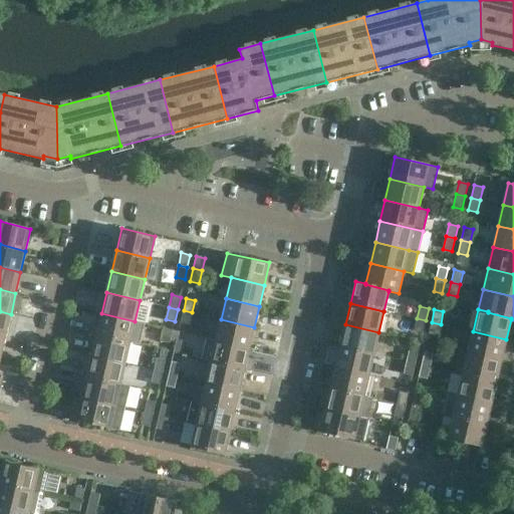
[(190,325),(192,312),(184,310),(181,323),(190,325)]
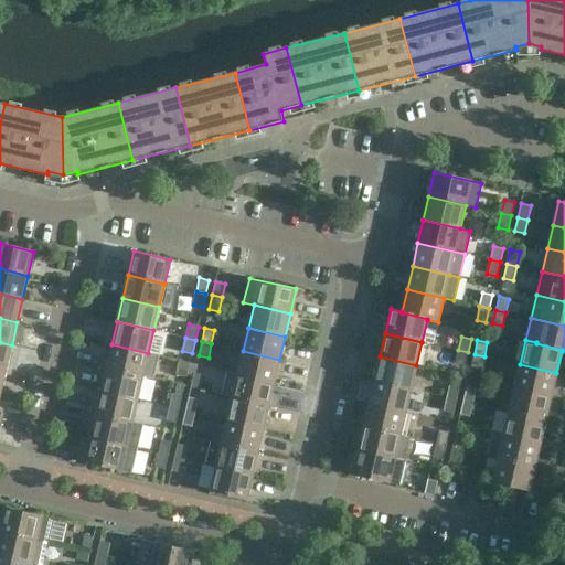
[(0,366),(7,369),(12,345),(0,342),(0,366)]
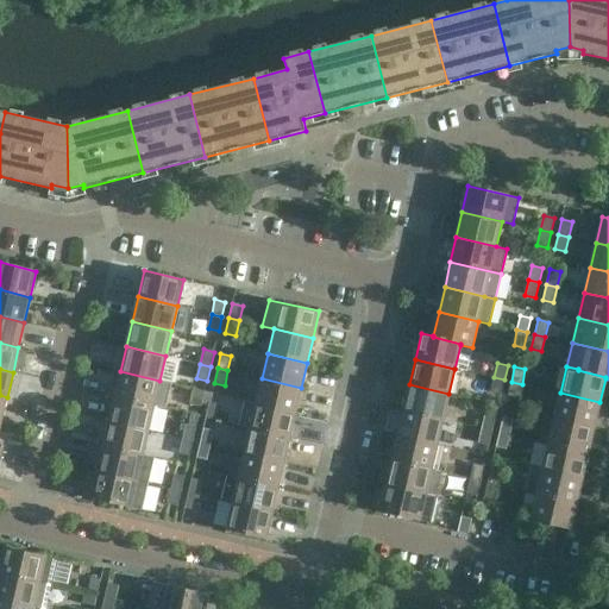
[(171,384),(159,381),(120,371),(117,385),(111,383),(107,395),(114,397),(155,406),(165,408),(171,384)]
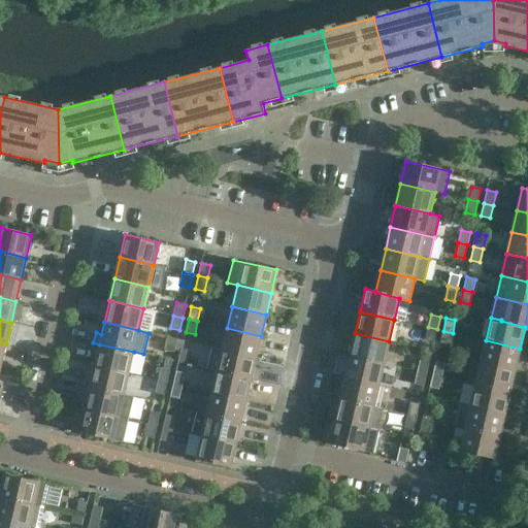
[(434,342),(437,329),(428,327),(425,339),(434,342)]
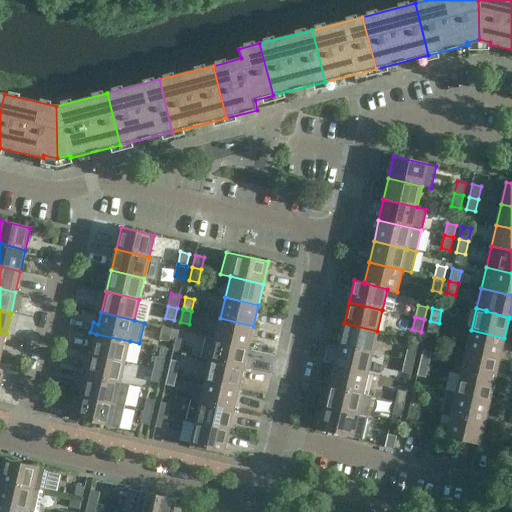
[(249,347),(253,326),(220,318),(215,339),(249,347)]
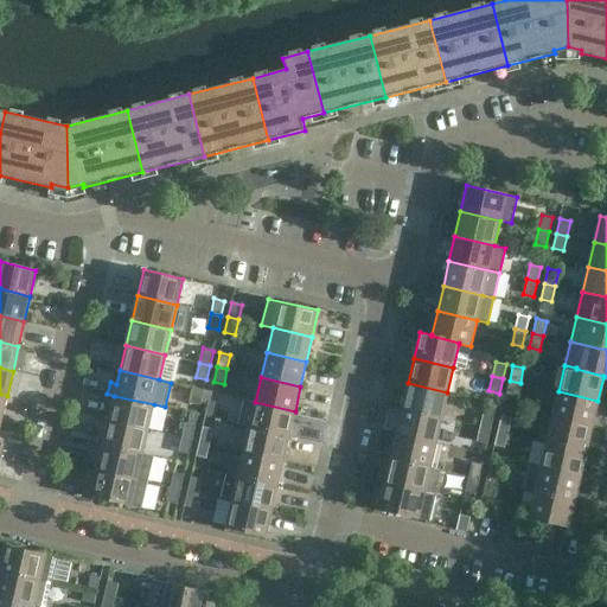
[(517,397),(521,383),(510,381),(506,395),(517,397)]
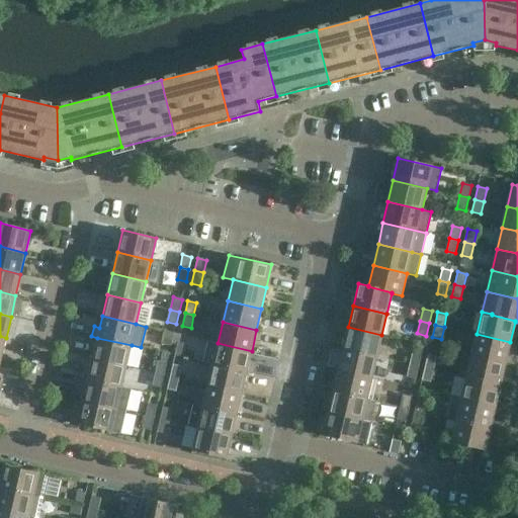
[(377,357),(381,335),(348,327),(343,349),(377,357)]
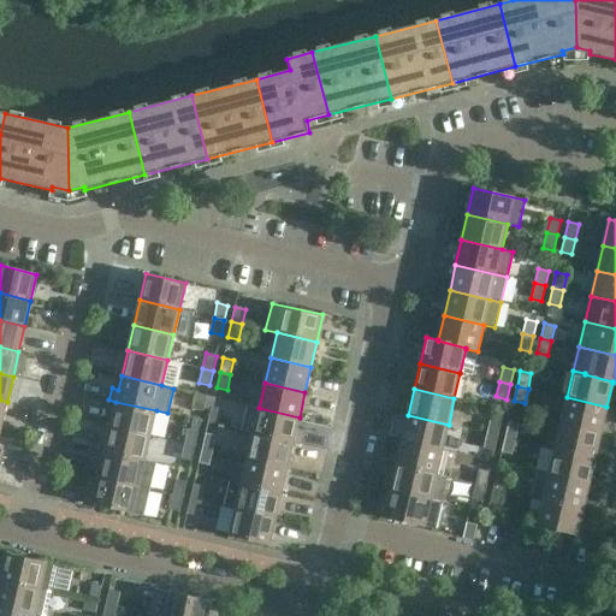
[(203,412),(207,396),(196,394),(193,409),(203,412)]
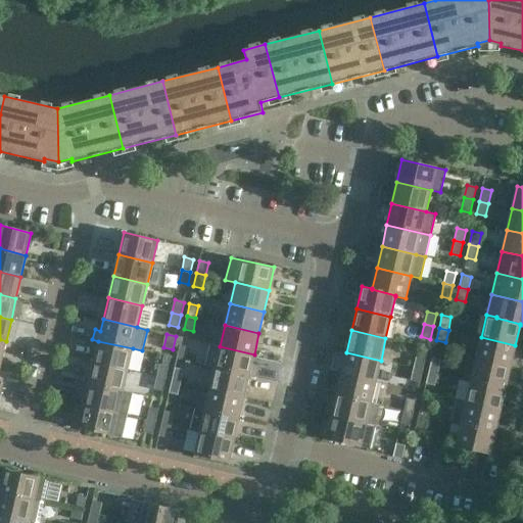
[(510,368),(515,345),(481,337),(476,360),(510,368)]
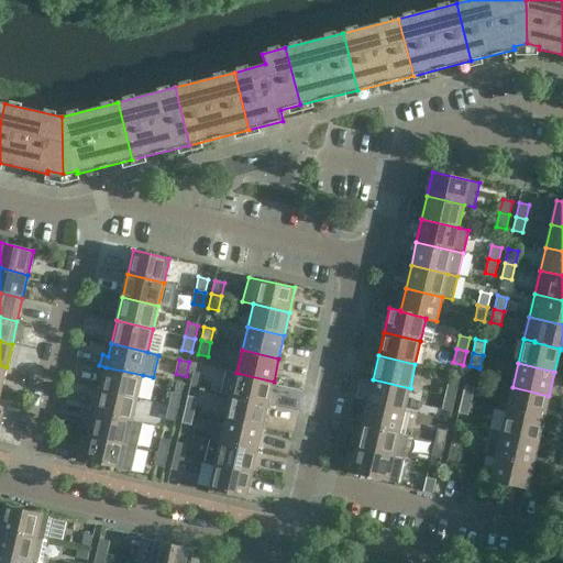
[(138,398),(143,375),(106,367),(100,390),(138,398)]
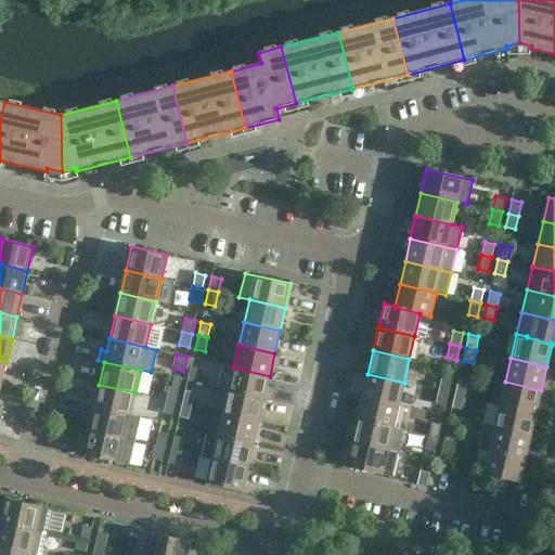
[(270,376),(233,368),(222,365),(218,388),(228,390),(265,399),(270,376)]
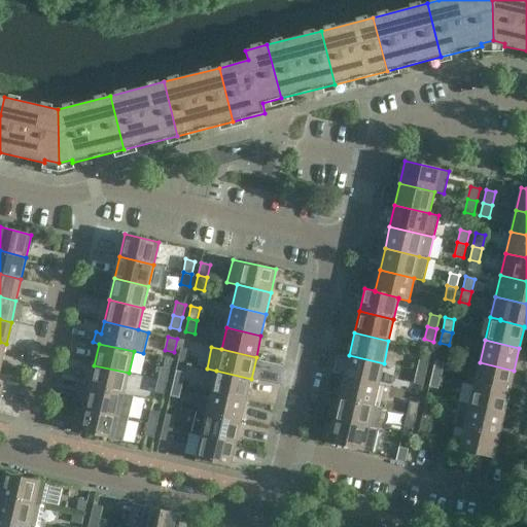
[(181,348),(178,361),(187,364),(190,350),(181,348)]
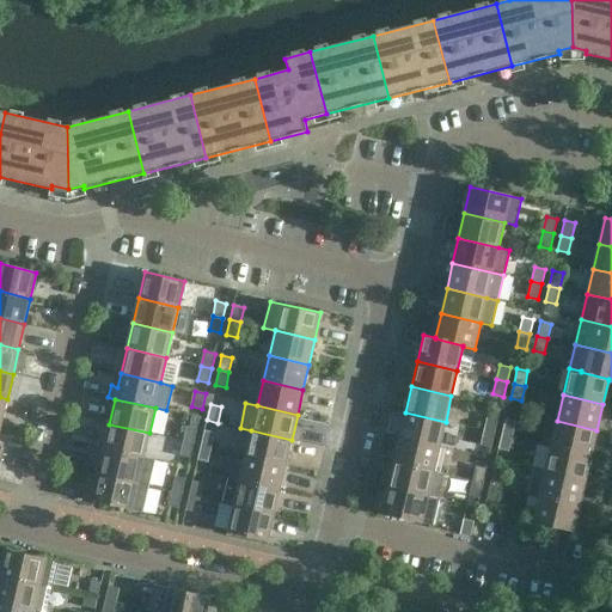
[(440,447),(446,422),(405,412),(399,438),(440,447)]
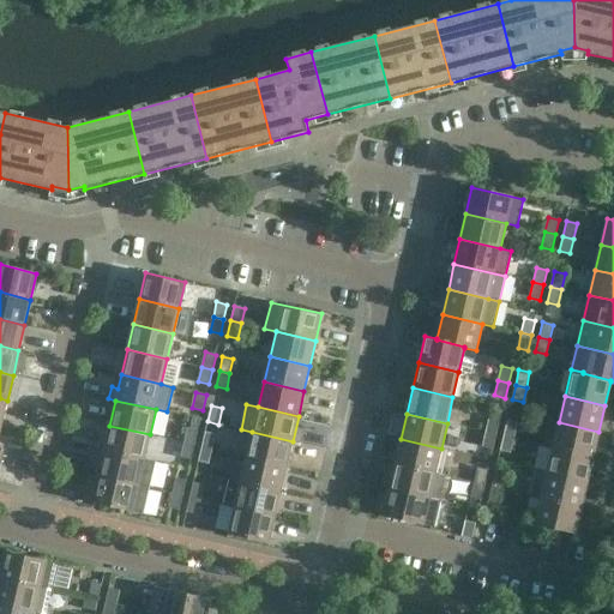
[(497,434),(500,420),(489,417),(486,432),(497,434)]
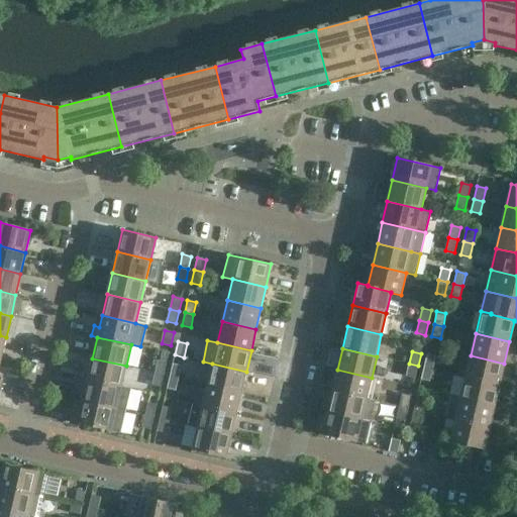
[(426,354),(424,367),(433,370),(435,356),(426,354)]
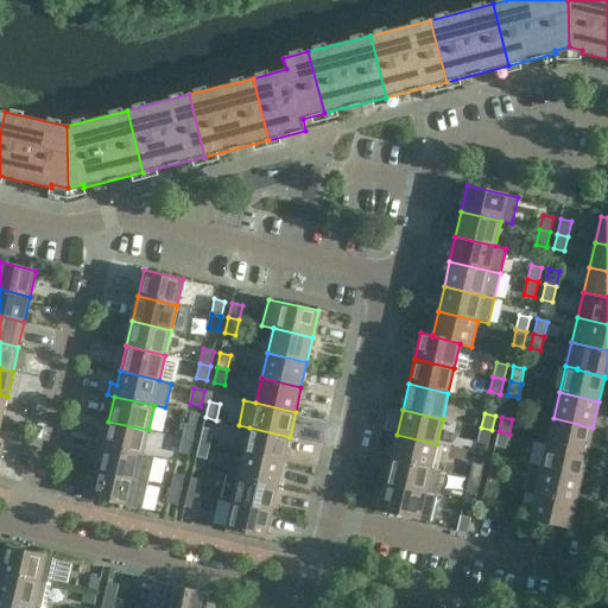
[(587,453),(593,428),(553,418),(548,443),(587,453)]
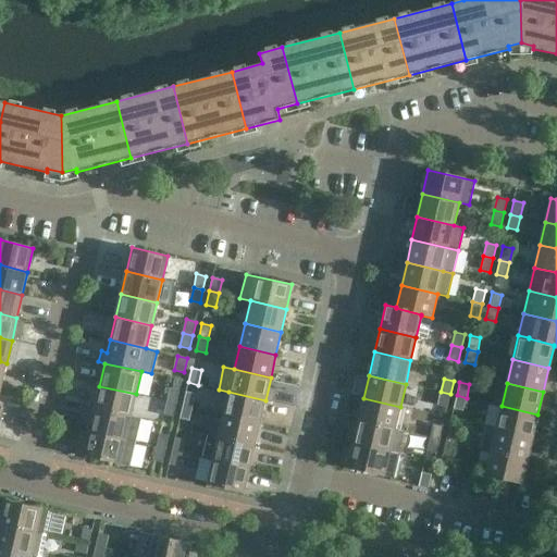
[(131,417),(136,394),(99,386),(94,409),(131,417)]
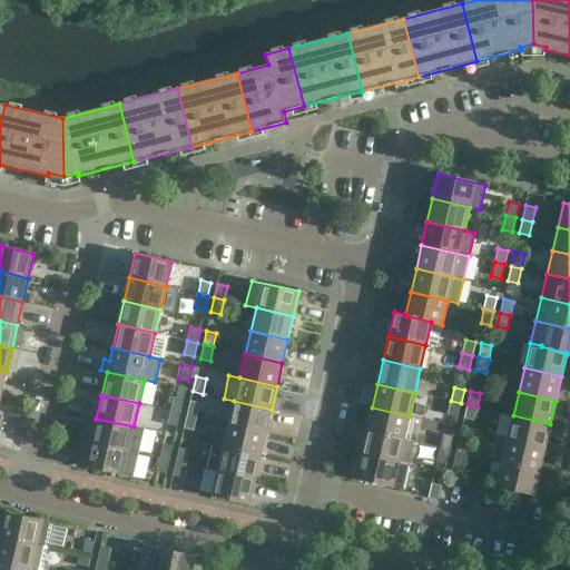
[(174,397),(170,411),(180,413),(184,400),(174,397)]
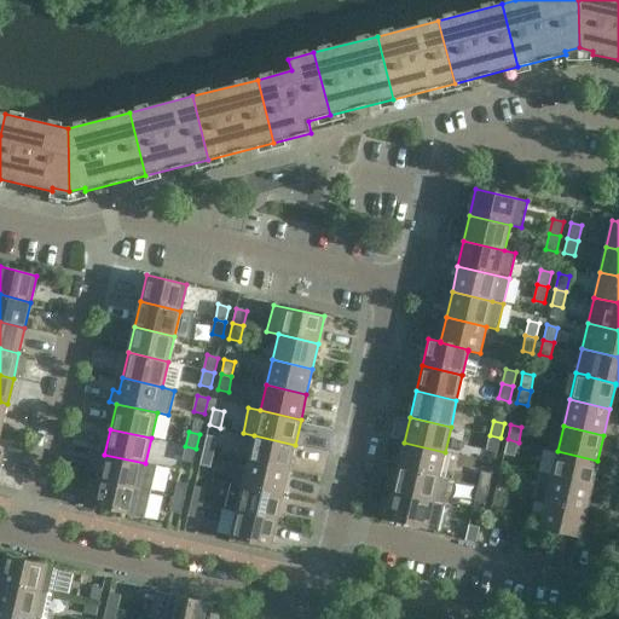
[(207,435),(203,450),(214,453),(218,438),(207,435)]
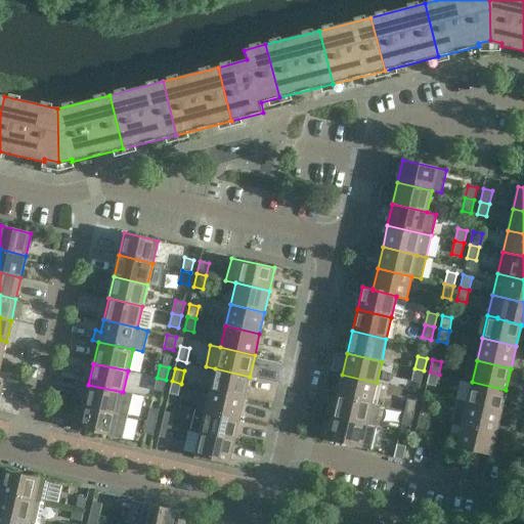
[(245,398),(250,377),(215,368),(210,390),(245,398)]
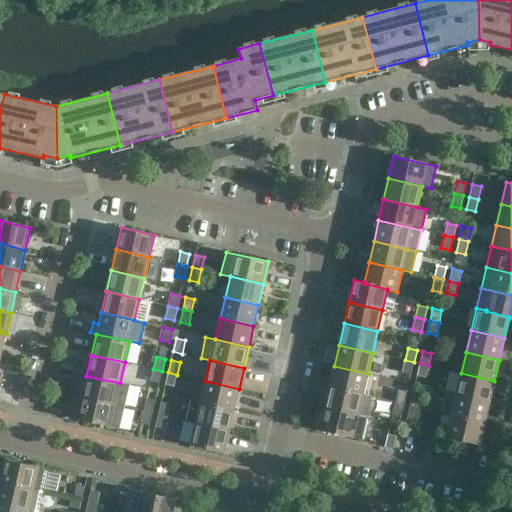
[(411,375),(414,362),(405,360),(402,372),(411,375)]
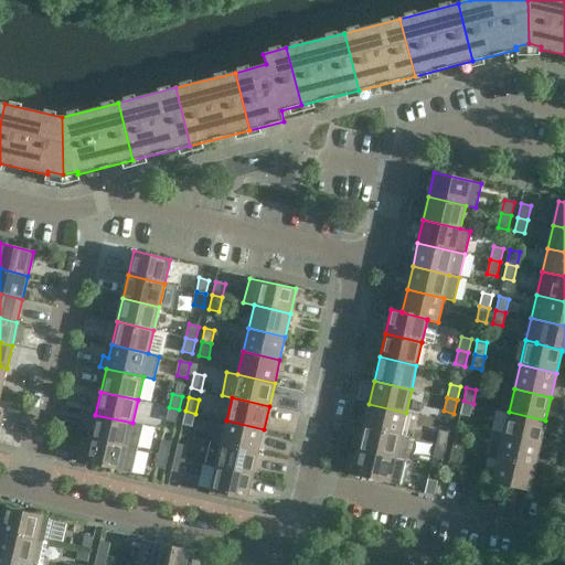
[(470,417),(473,404),(464,401),(460,415),(470,417)]
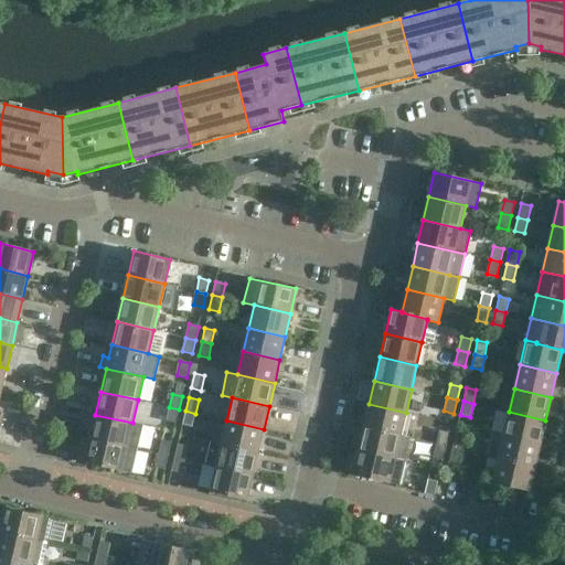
[(401,436),(406,413),(369,404),(363,427),(401,436)]
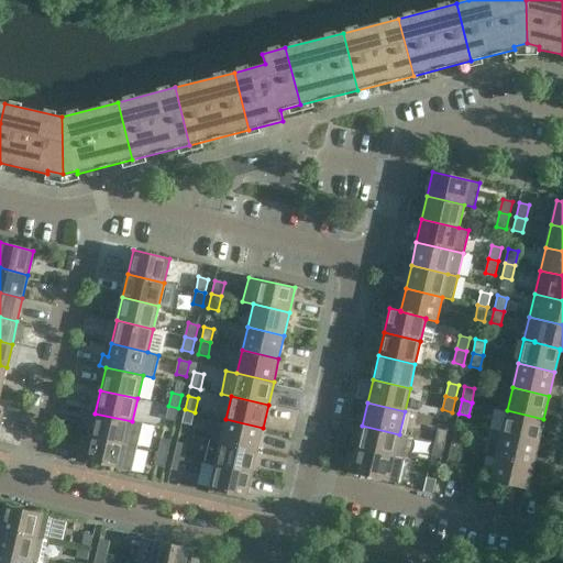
[(175,421),(178,408),(168,406),(165,419),(175,421)]
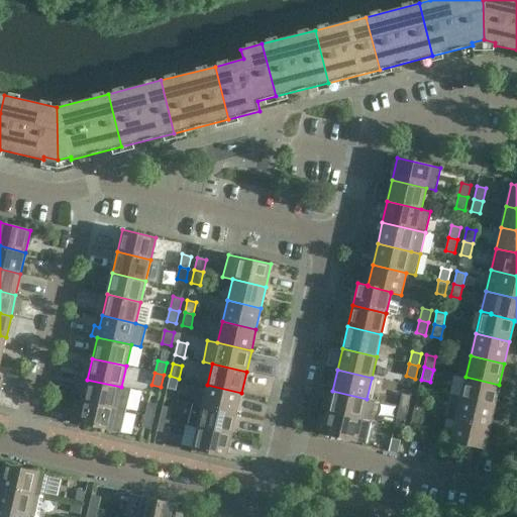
[(176,391),(179,379),(170,376),(167,389),(176,391)]
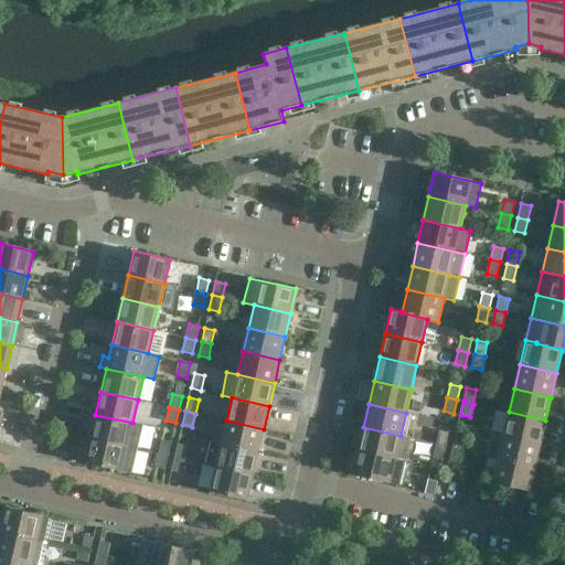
[(540,444),(545,420),(509,412),(503,435),(540,444)]
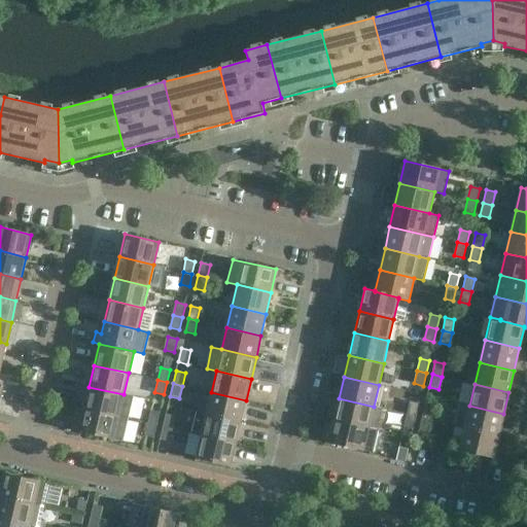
[(124,394),(89,387),(82,385),(80,395),(86,397),(83,409),(128,419),(133,397),(124,394)]
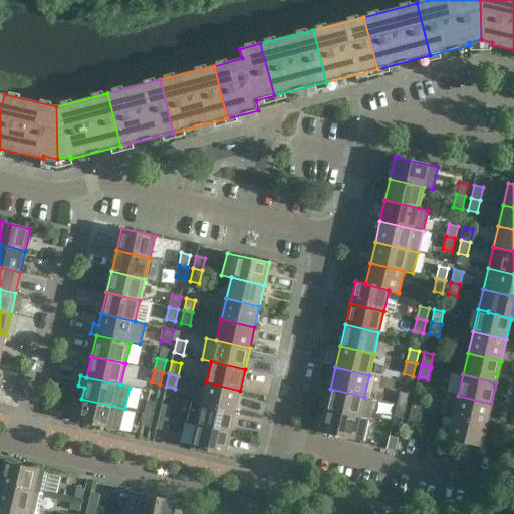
[(235,412),(240,391),(206,382),(201,404),(235,412)]
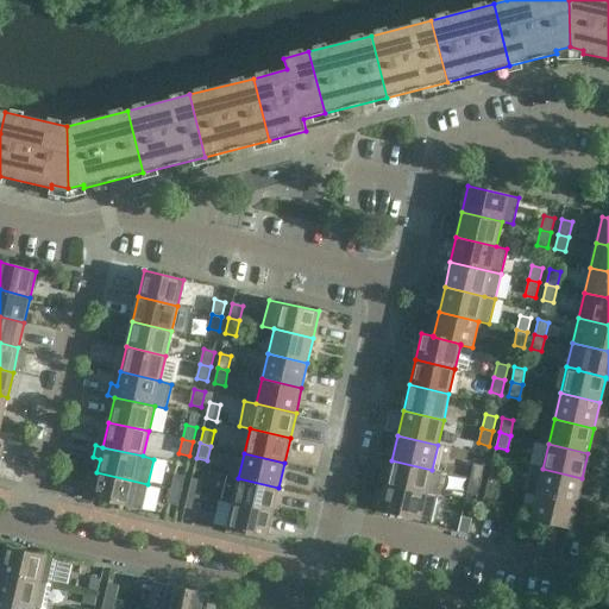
[(441,472),(432,470),(391,460),(385,485),(435,497),(441,472)]
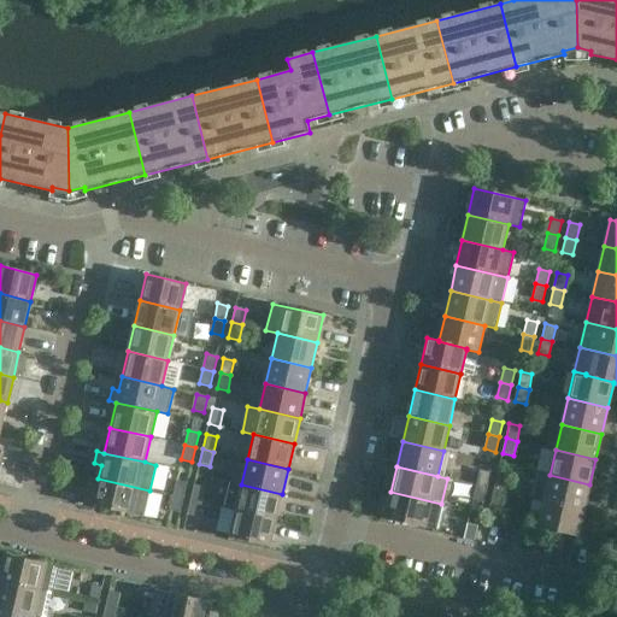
[(487,487),(491,472),(480,470),(476,485),(487,487)]
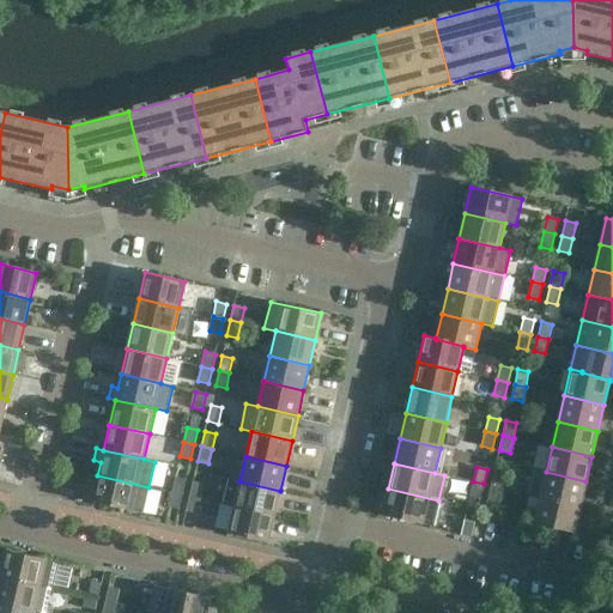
[(581,507),(586,481),(546,472),(535,469),(529,495),(540,497),(581,507)]
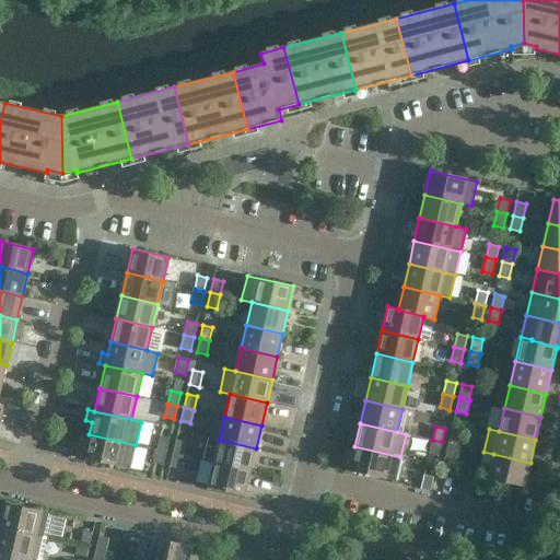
[(452,430),(448,444),(458,446),(462,432),(452,430)]
